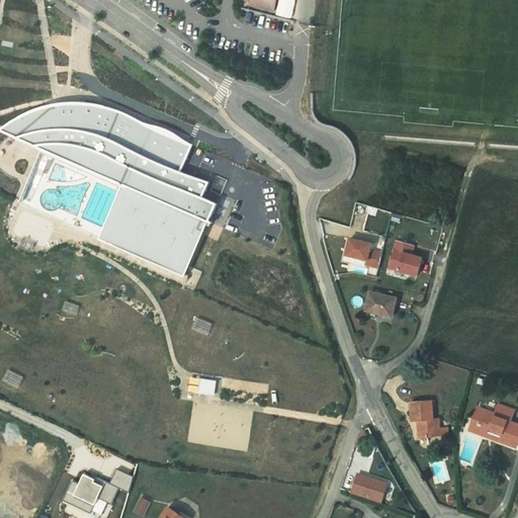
[(274,0),(248,0),(249,1),(248,5),(272,10),(274,0)]
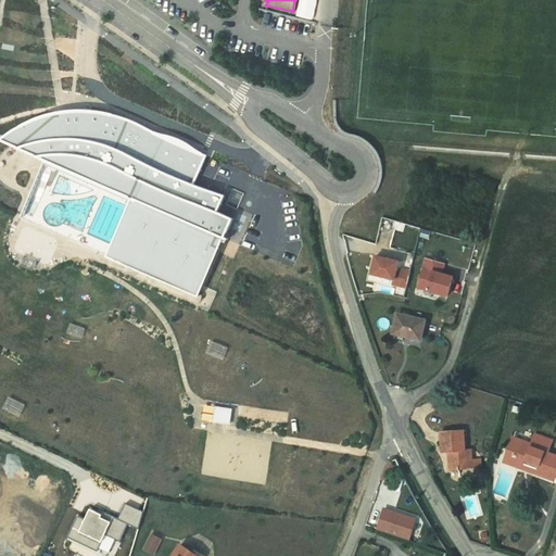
[(11,131),(0,138),(0,140),(46,161),(21,219),(112,258),(113,256),(192,291),(217,236),(228,240),(229,239),(228,238),(229,234),(228,234),(235,218),(218,212),(226,196),(196,182),(207,155),(193,149),(172,140),(153,130),(142,125),(131,121),(121,116),(109,113),(99,111),(91,111),(89,133),(62,130),(59,112),(45,115),(33,119),(22,125),(11,131)]
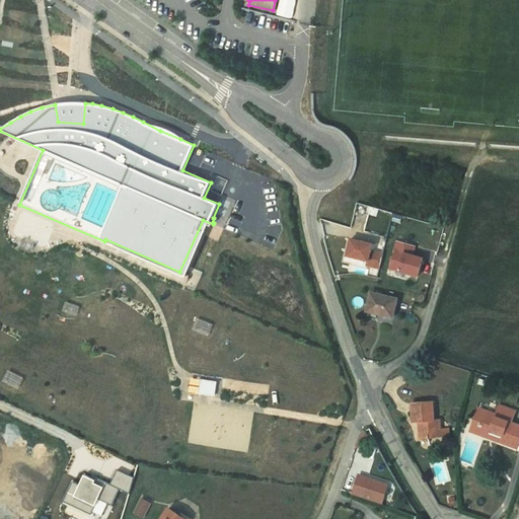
[(85,103),(55,104),(58,122),(83,124),(85,103)]
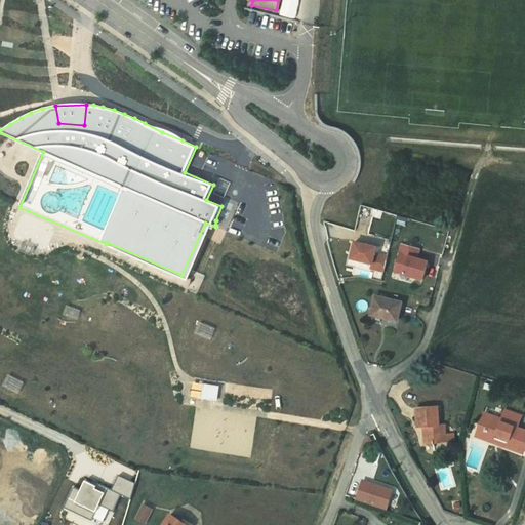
[(227,195),(227,186),(218,186),(217,194),(227,195)]
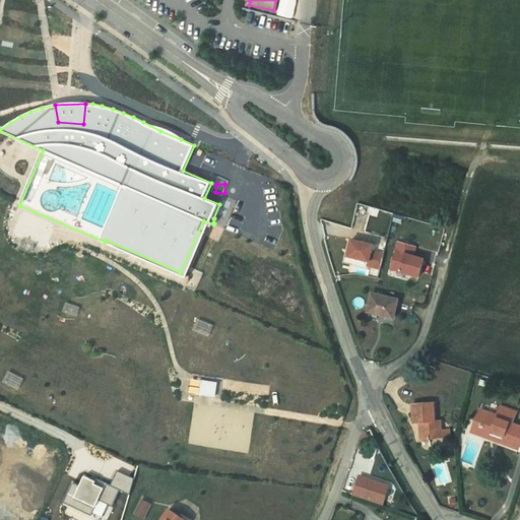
[(374,244),(351,239),(347,256),(369,261),(368,265),(381,268),(384,254),(372,251),(374,244)]
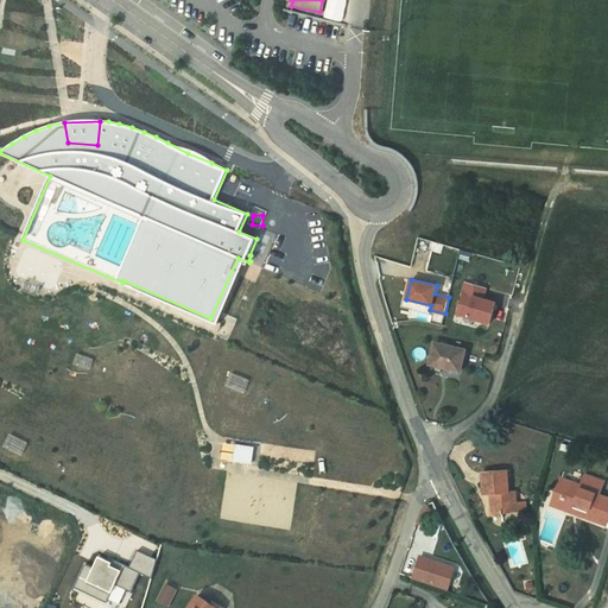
[(487,287),(467,282),(457,314),(489,323),(495,303),(483,299),(487,287)]
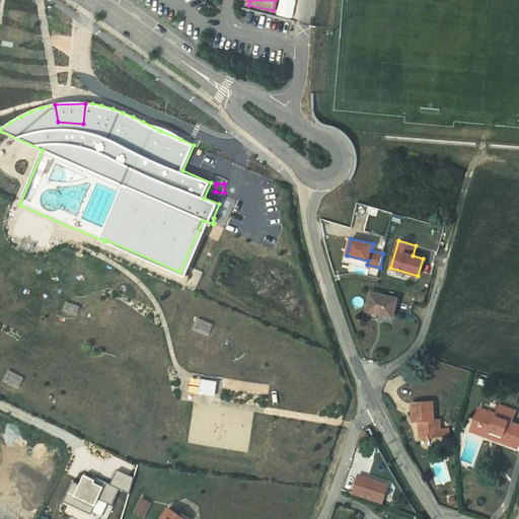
[(371,293),(367,311),(392,316),(397,299),(371,293)]
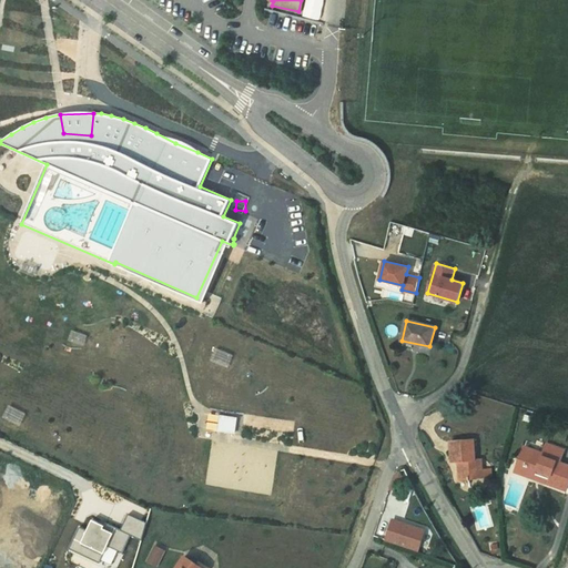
[(222,416),(209,414),(206,428),(220,430),(222,416)]
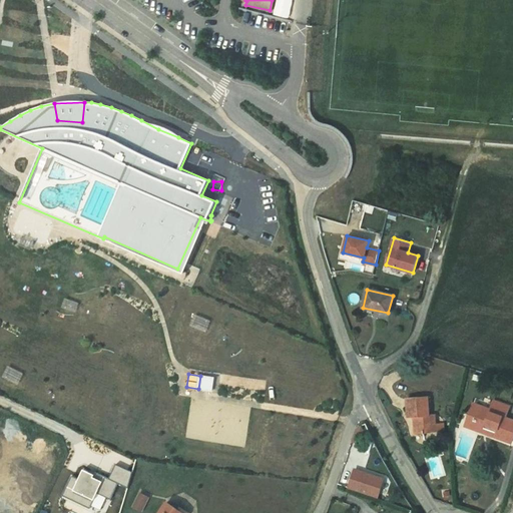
[(213,378),(200,376),(198,389),(211,391),(213,378)]
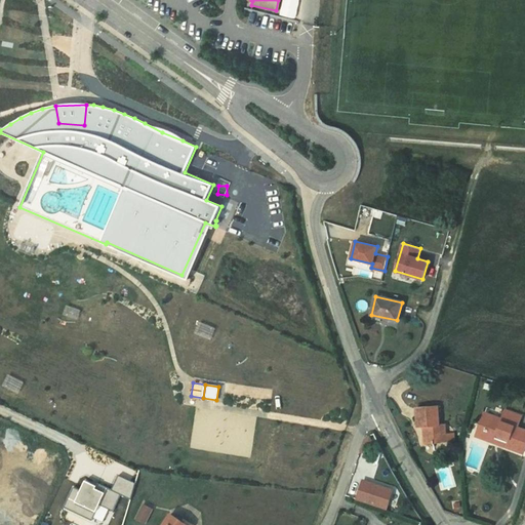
[(423,427),(425,443),(446,442),(446,434),(445,425),(439,425),(438,406),(416,408),(417,427),(423,427)]
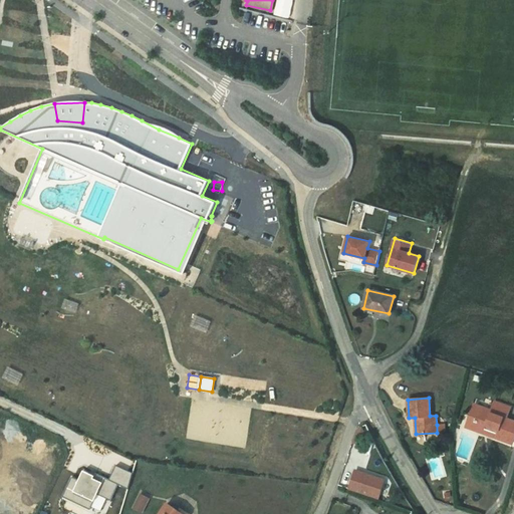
[(478,419),(475,426),(497,434),(495,437),(513,444),(513,440),(513,421),(507,419),(511,408),(495,402),(492,411),(475,405),(471,416),(478,419)]
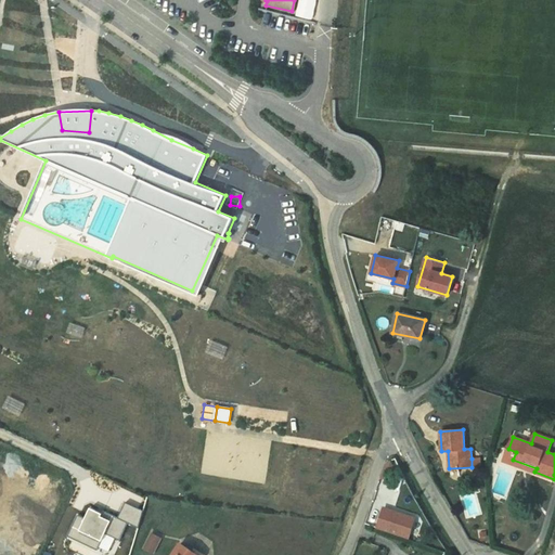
[(505,456),(513,460),(516,452),(508,449),(505,456)]
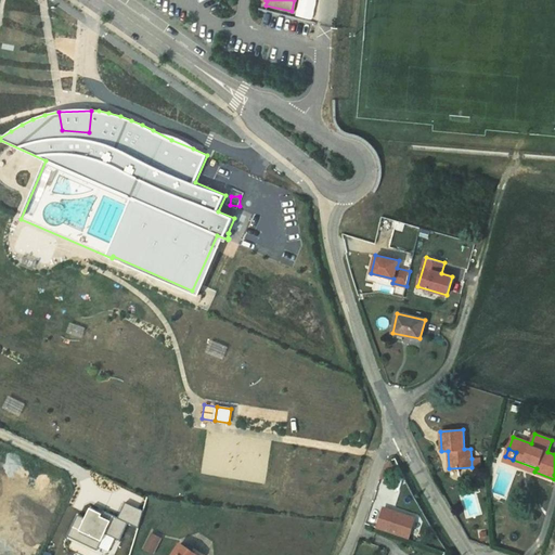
[(537,468),(513,460),(505,456),(504,461),(534,472),(537,468)]
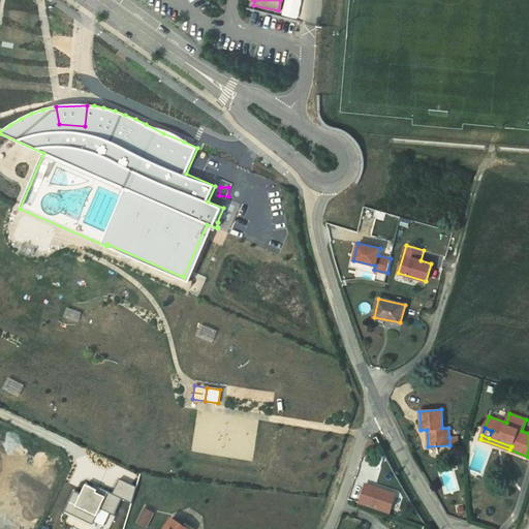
[(375,444),(373,439),(368,442),(363,455),(369,457),(372,448),(370,446),(375,444)]
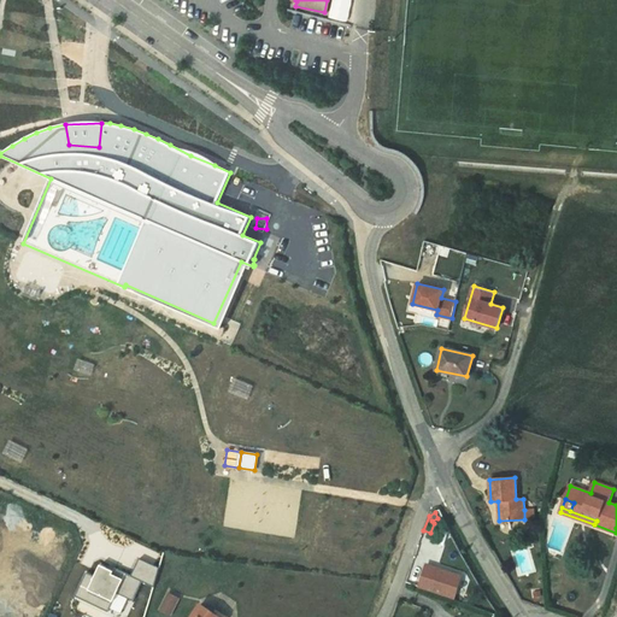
[(452,565),(464,560),(457,542),(445,548),(452,565)]
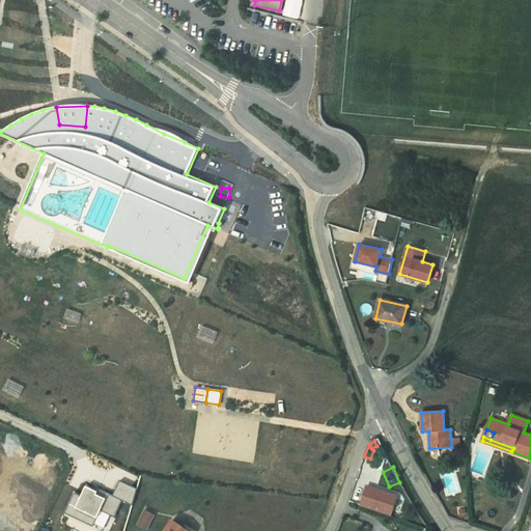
[(82,496),(75,493),(65,514),(98,527),(110,494),(86,484),(82,496)]
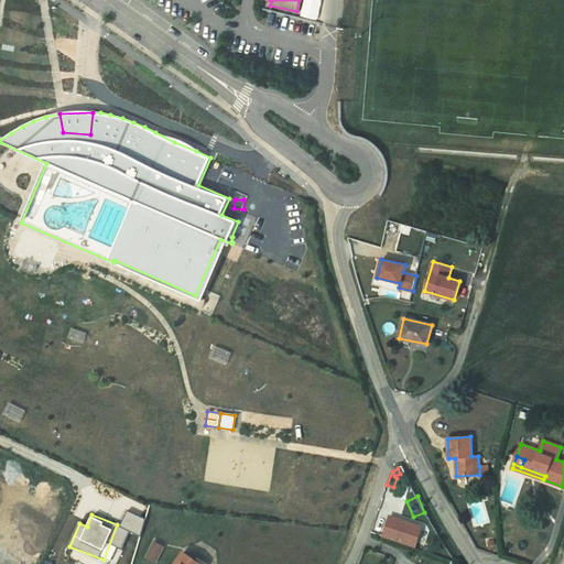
[(422,527),(390,517),(383,537),(415,548),(422,527)]
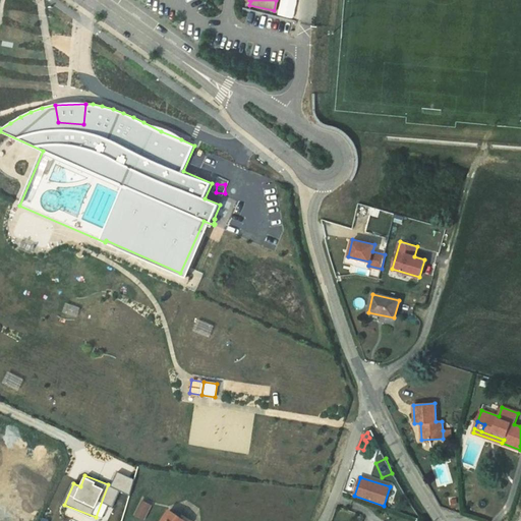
[(142,501),(135,515),(145,520),(152,506),(142,501)]
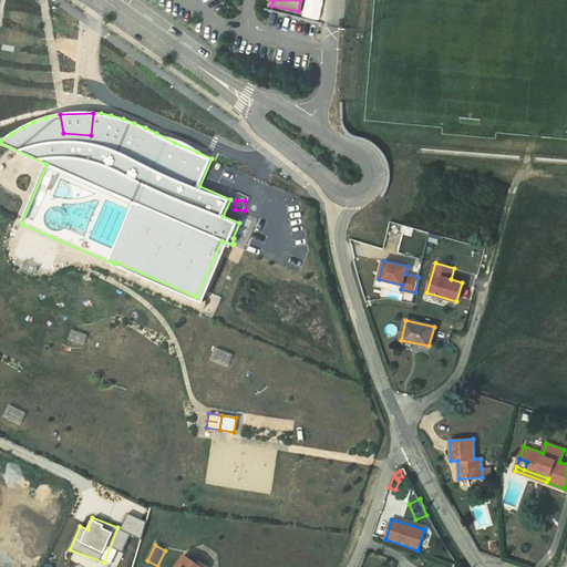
[(202,566),(196,563),(193,562),(185,555),(176,566),(202,566)]
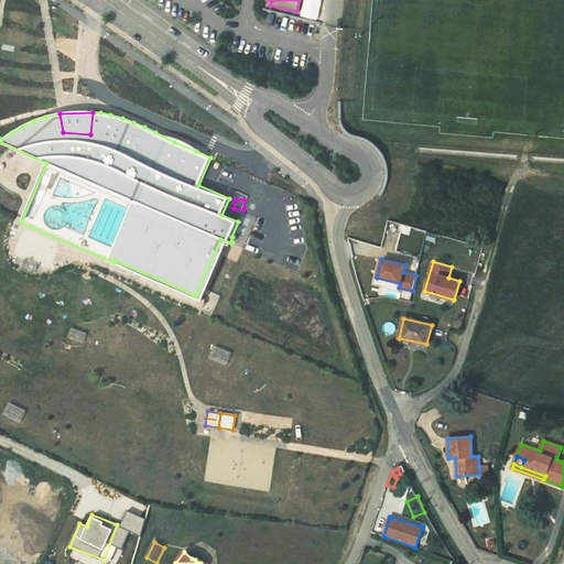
All buildings are outlined.
